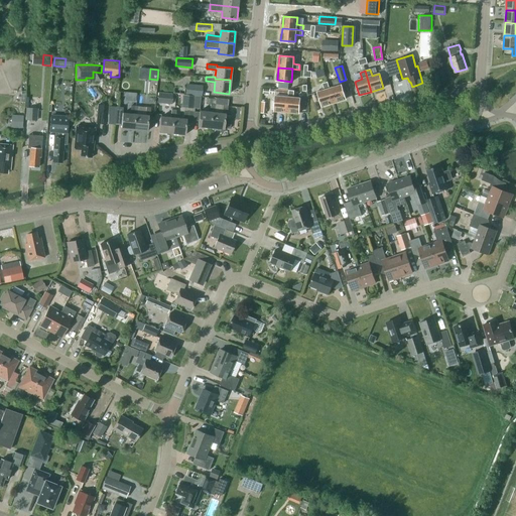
[(341,86),(340,82),(339,79),(332,81),(334,88),(330,89),(334,103),(346,99),(341,86)]
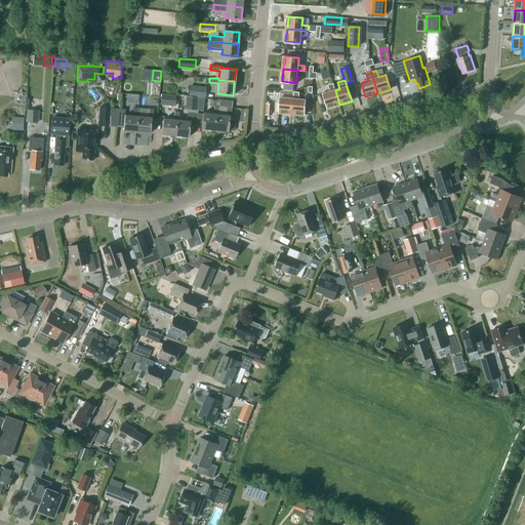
[(152,81),(151,93),(159,94),(159,81),(152,81)]
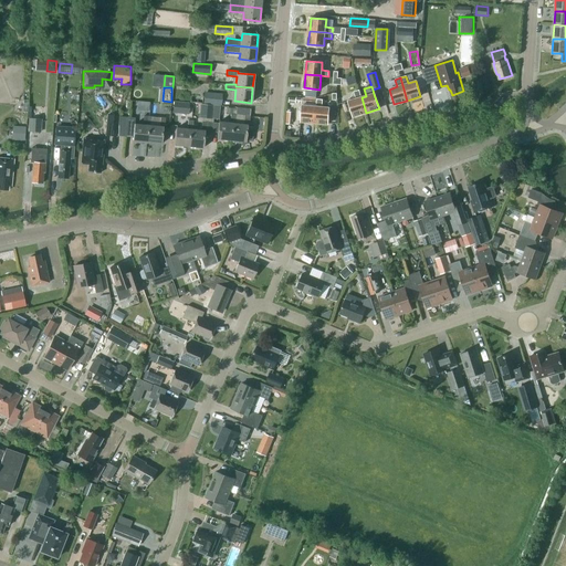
[(356,100),(348,102),(353,116),(366,113),(362,97),(359,91),(354,92),(356,100)]
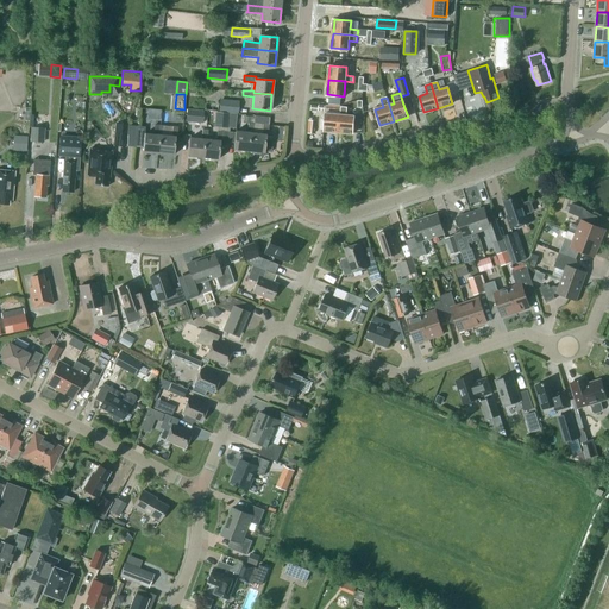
[(238,113),(239,101),(220,100),(219,112),(238,113)]
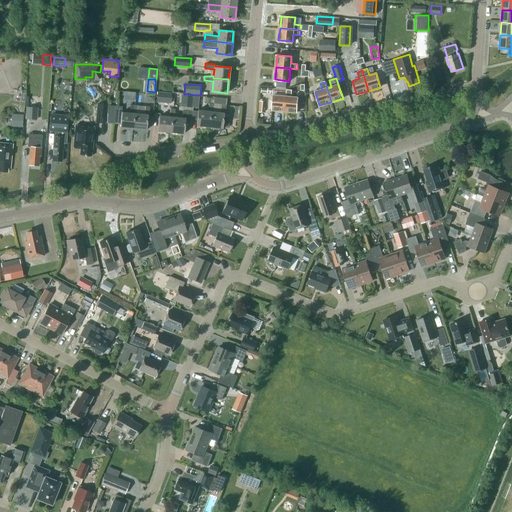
[(284,111),(297,112),(298,97),(291,97),(291,90),(286,89),(286,96),(284,111)]
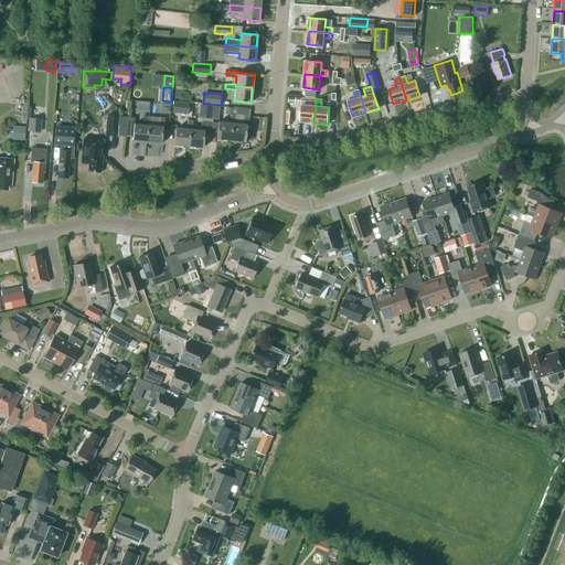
[(173,113),(189,115),(190,103),(174,100),(173,113)]
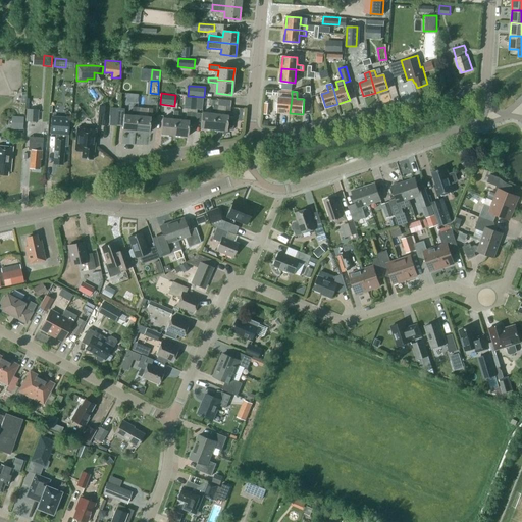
[(184,108),(196,109),(197,97),(186,96),(184,108)]
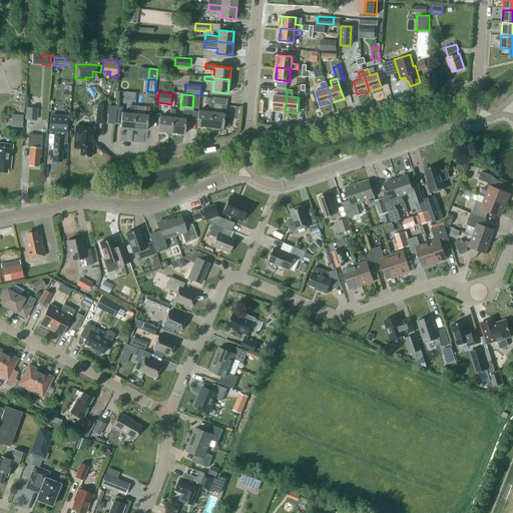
[(274,95),(273,109),(285,111),(287,96),(274,95)]
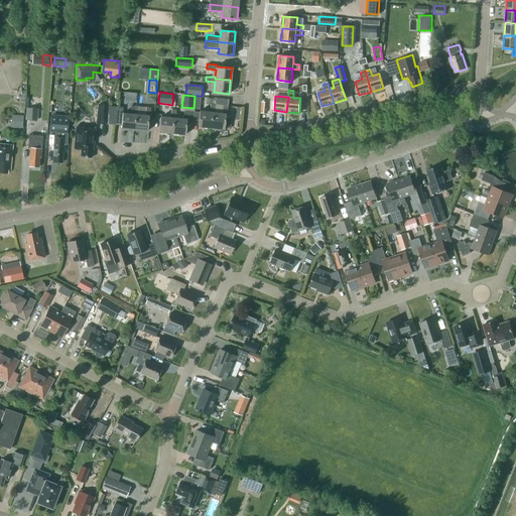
[(198,126),(211,127),(213,112),(215,112),(215,105),(216,104),(216,99),(208,98),(207,104),(211,104),(210,112),(200,111),(198,126)]
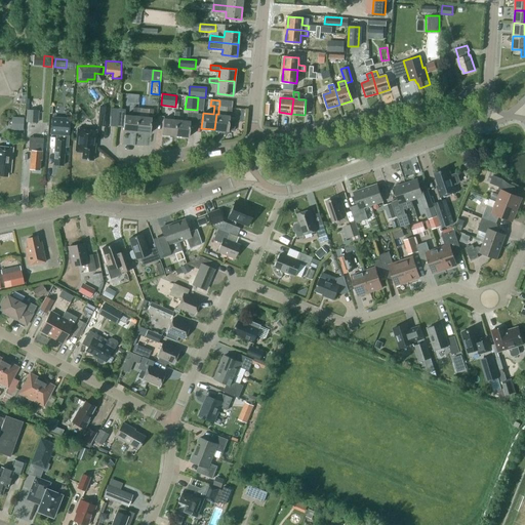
[(216,114),(214,129),(228,130),(229,116),(231,116),(232,101),(219,99),(219,101),(219,106),(218,107),(218,114),(216,114)]
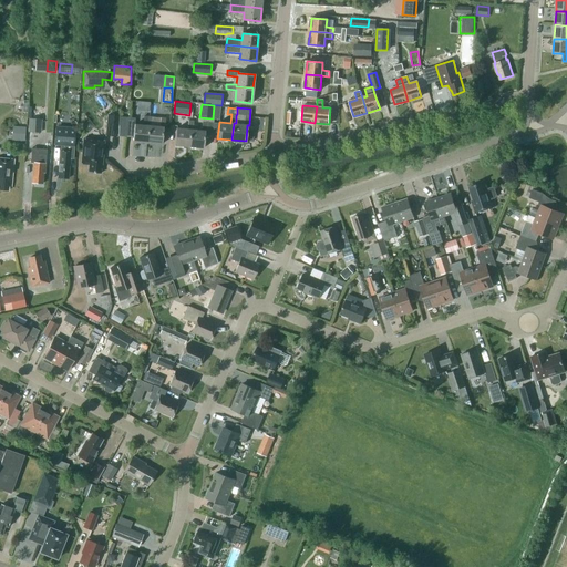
[(105,135),(117,136),(120,115),(107,114),(105,135)]
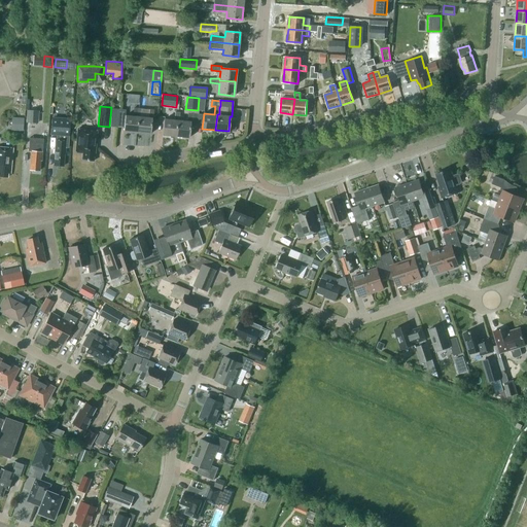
[(141,116),(141,108),(134,107),(133,115),(126,114),(124,131),(137,132),(139,116),(141,116)]
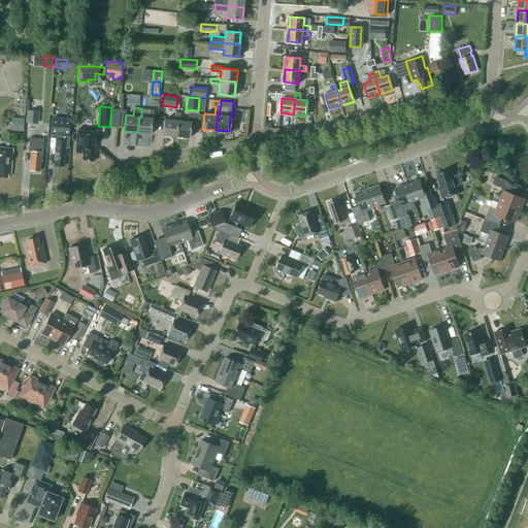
[(155,109),(141,108),(141,117),(139,117),(137,132),(151,134),(153,118),(154,119),(155,109)]
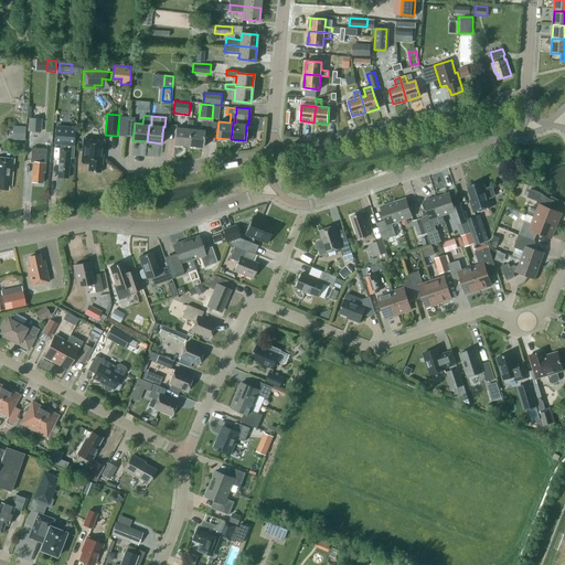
[(28,131),(41,131),(42,119),(29,118),(28,131)]
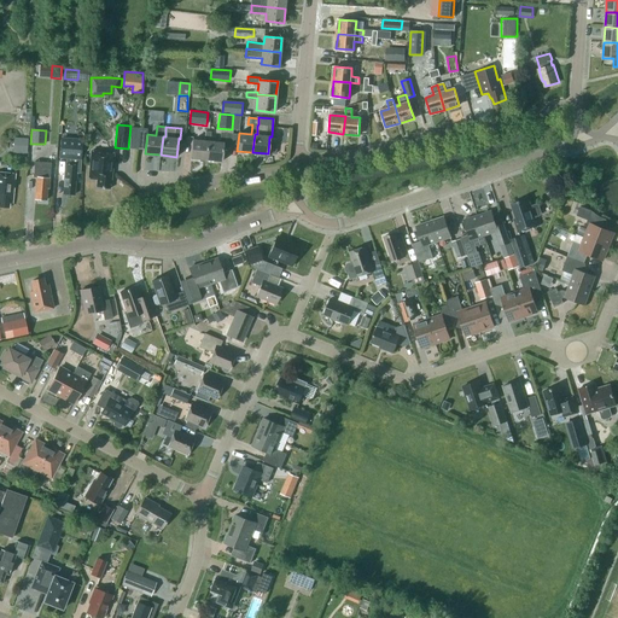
[(191,158),(207,159),(209,140),(211,141),(211,132),(207,130),(205,140),(193,139),(191,158)]
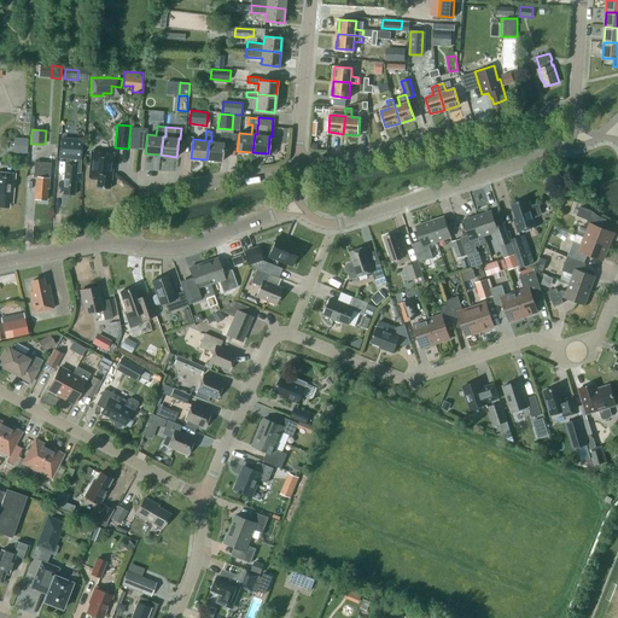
[(209,140),(207,159),(222,161),(223,144),(226,144),(226,133),(221,133),(220,141),(211,141),(209,140)]
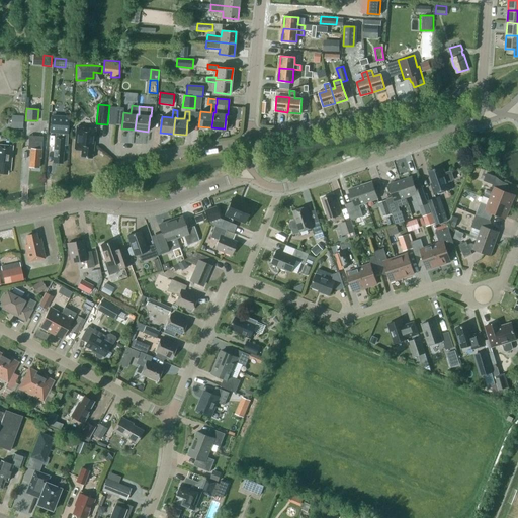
[(55,143),(54,162),(63,163),(64,150),(65,150),(66,145),(68,146),(70,116),(52,114),(50,132),(57,132),(56,143),(55,143)]
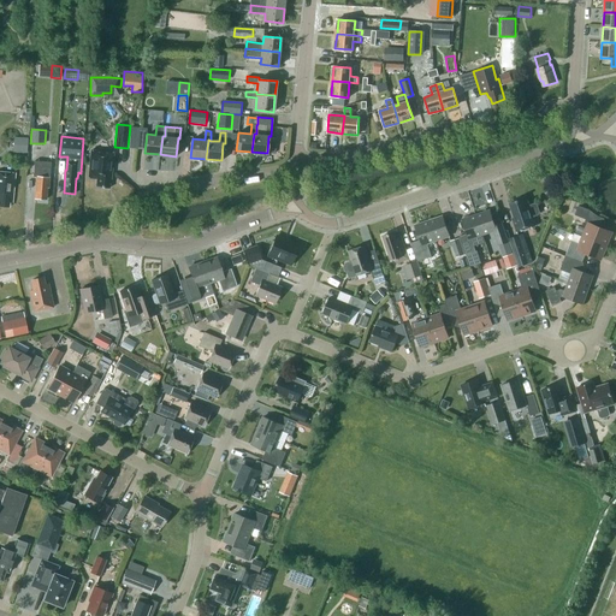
[(28,153),(29,138),(19,137),(18,152),(28,153)]
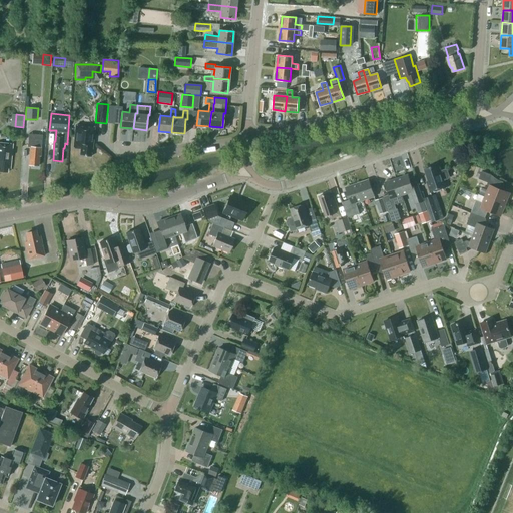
[(80,155),(91,156),(92,156),(92,150),(93,150),(95,126),(75,124),(73,148),(80,149),(80,155)]
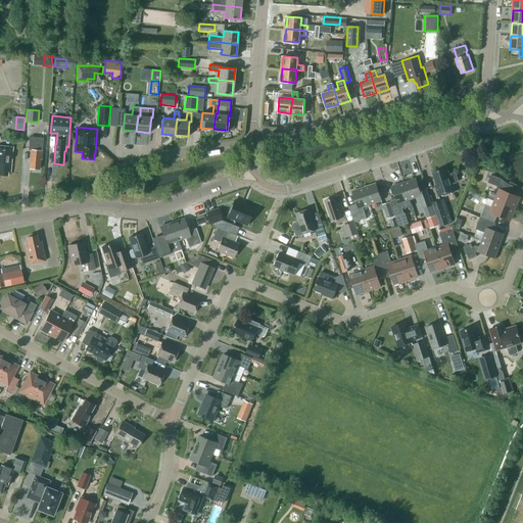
[(30,136),(30,140),(29,148),(32,149),(31,169),(40,169),(40,159),(42,159),(43,149),(42,149),(43,138),(30,136)]
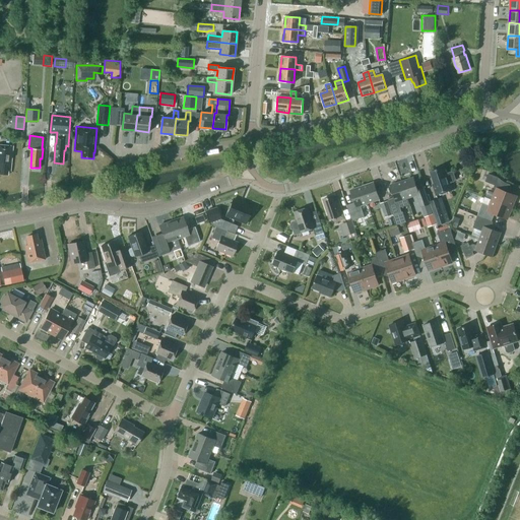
[(0,174),(8,175),(8,171),(10,171),(13,146),(0,145),(0,174)]
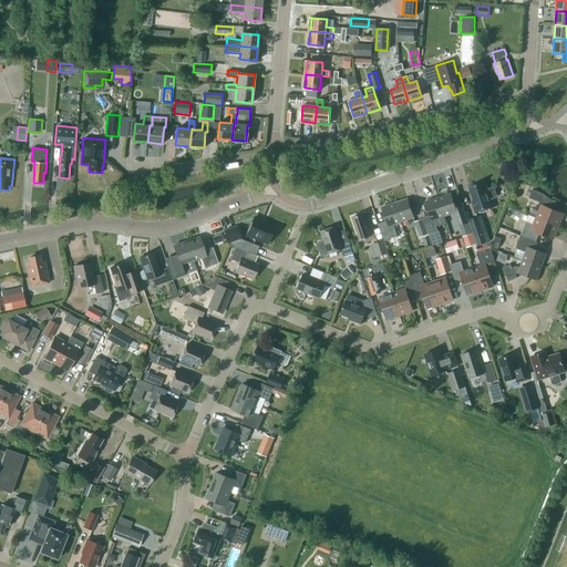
[(491,198),(495,196),(496,194),(494,188),(492,187),(487,188),(486,187),(484,187),(483,182),(468,186),(474,199),(472,200),(475,212),(493,206),(491,198)]
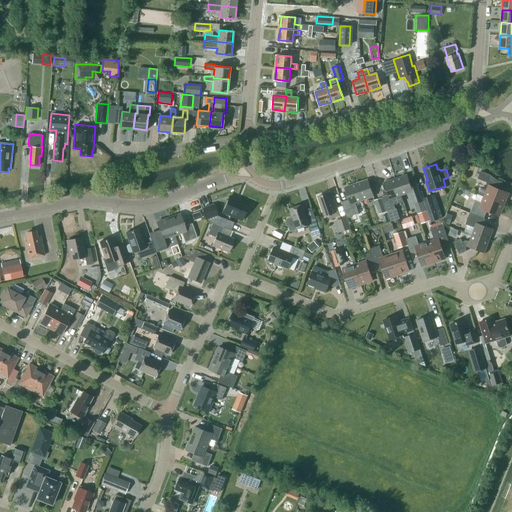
[(490,174),(480,170),(478,178),(487,182),(490,174)]
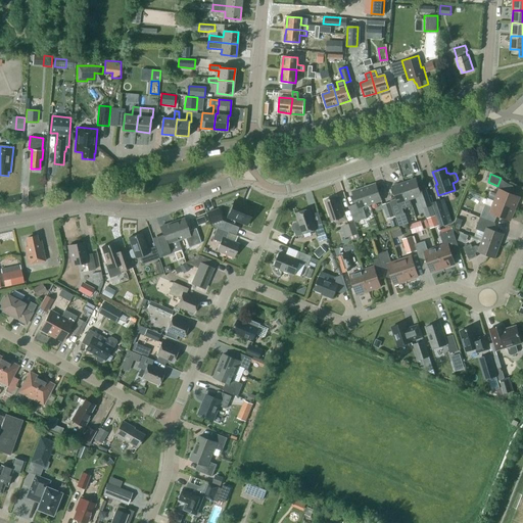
[(431,204),(426,188),(420,190),(416,178),(403,181),(410,198),(419,195),(423,207),(431,204)]
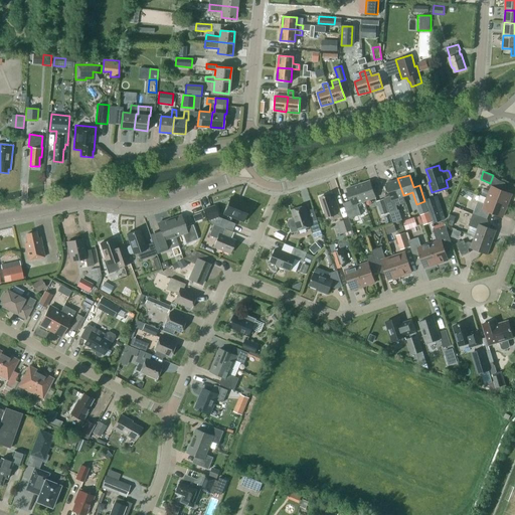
[(405,201),(403,195),(397,178),(386,182),(390,194),(384,196),(389,212),(397,209),(396,204),(405,201)]
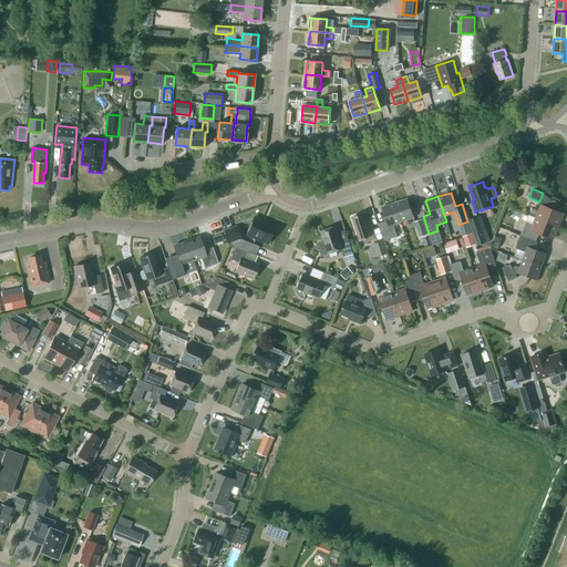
[(413,217),(408,198),(394,203),(401,222),(413,217)]
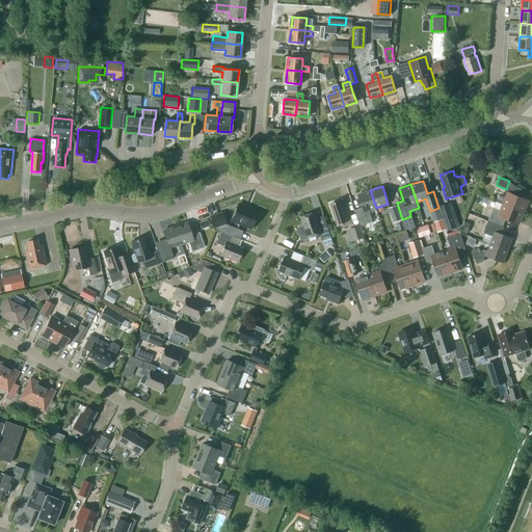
[(369,210),(376,208),(370,190),(358,193),(363,207),(355,209),(361,225),(373,221),(369,210)]
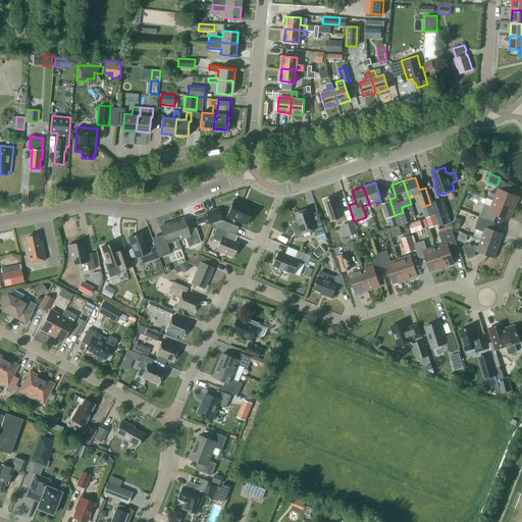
[(518,196),(498,188),(493,200),(514,207),(518,196)]
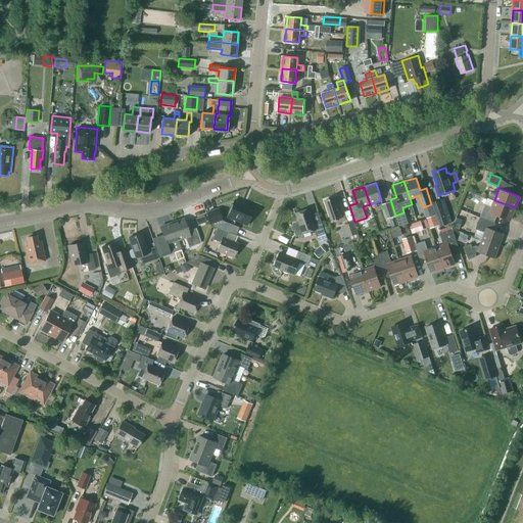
[(337,201),(335,196),(325,200),(331,221),(336,219),(337,223),(347,220),(340,199),(337,201)]
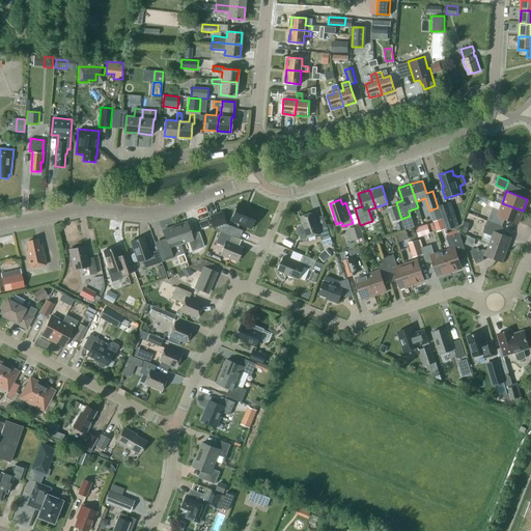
[(468,212),(481,217),(485,204),(472,199),(468,212)]
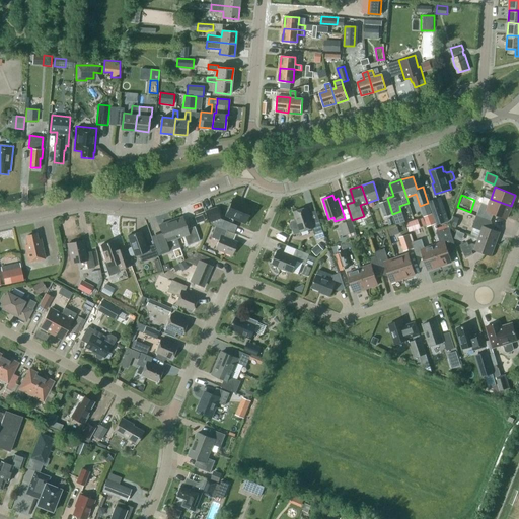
[(437,198),(429,201),(437,225),(449,221),(445,210),(441,211),(437,198)]
